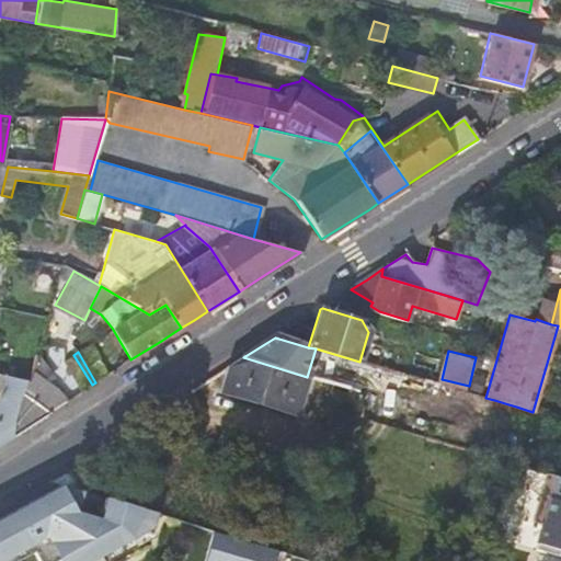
[(92,385),(73,355),(64,361),(82,390),(92,385)]
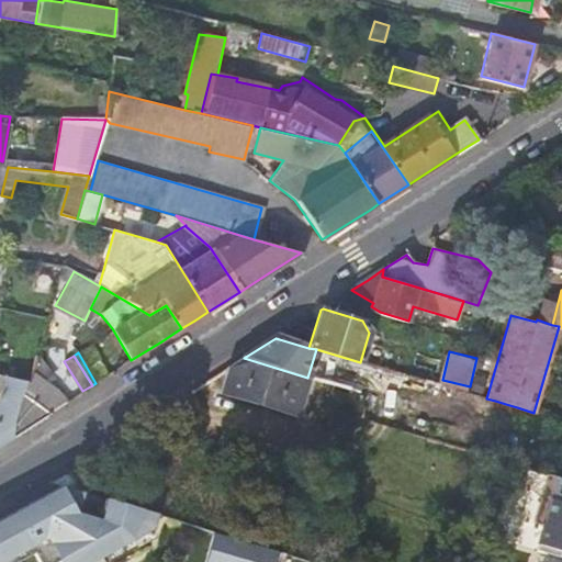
[(221,392),(296,414),(307,378),(244,358),(228,368),(221,392)]
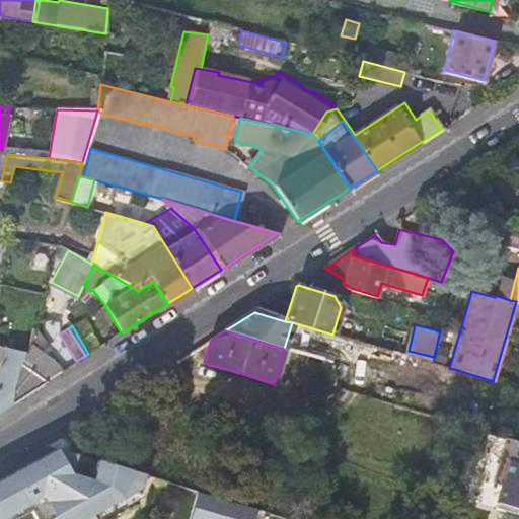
[(63,370),(27,343),(24,353),(7,405),(55,375),(63,370)]
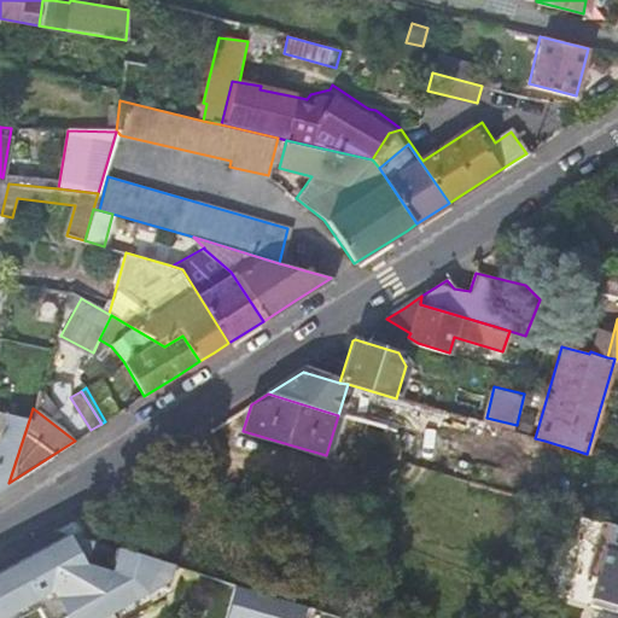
[(0,488),(9,483),(29,420),(0,410),(0,488)]
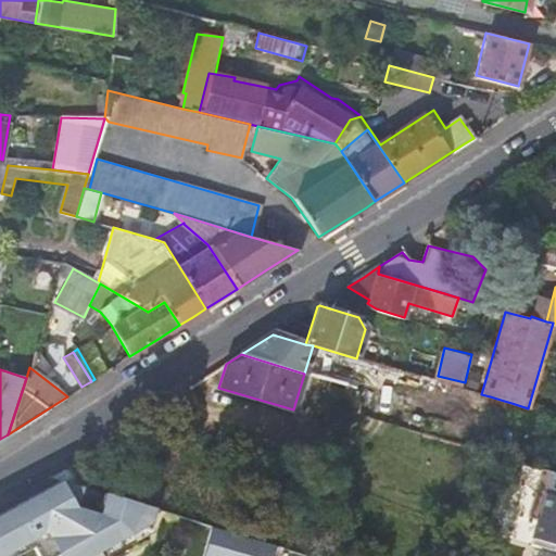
[(304,374),(293,409),(301,412),(312,376),(304,374)]
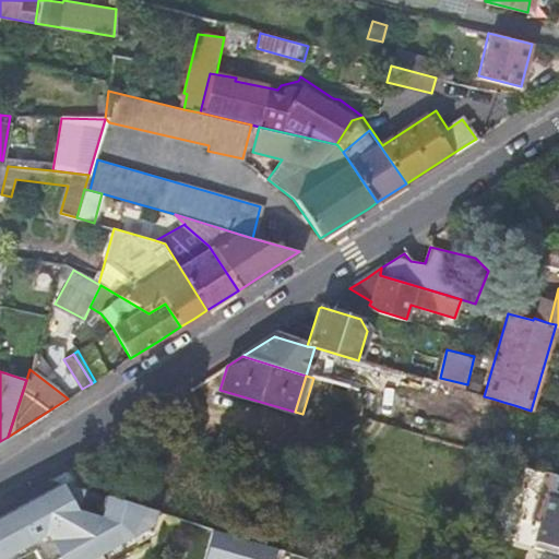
[(357,389),(330,382),(328,394),(354,401),(357,389)]
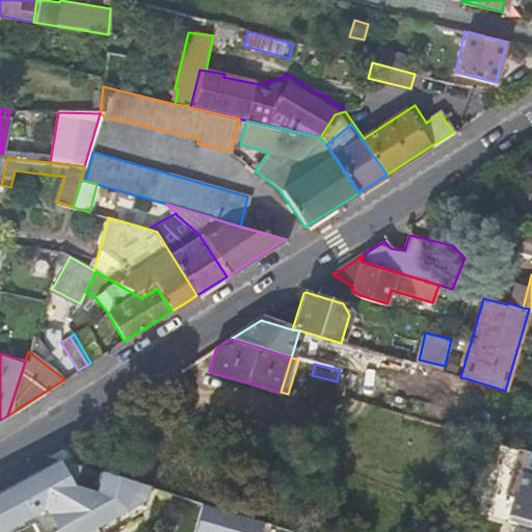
[(478,397),(482,383),(469,379),(464,393),(478,397)]
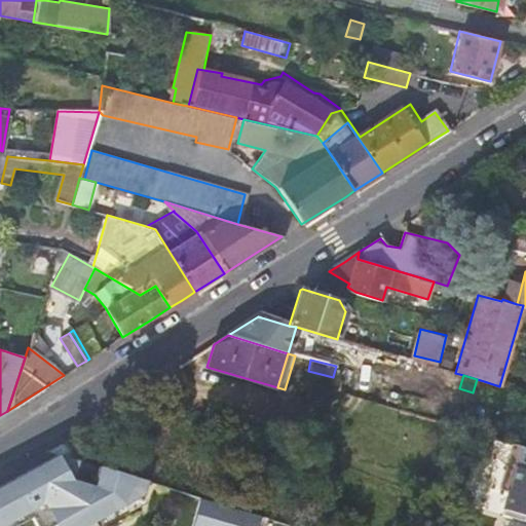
[(58,453),(79,460),(84,442),(69,436),(46,450),(58,453)]
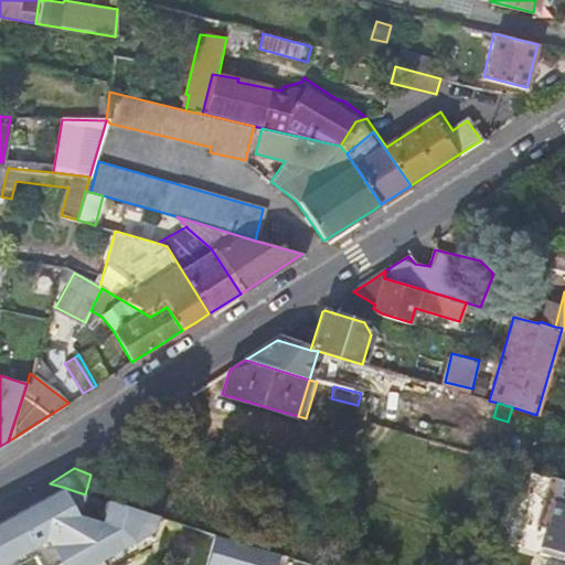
[(539,531),(533,548),(560,555),(564,556),(564,480),(528,470),(521,492),(537,498),(529,528),(539,531)]
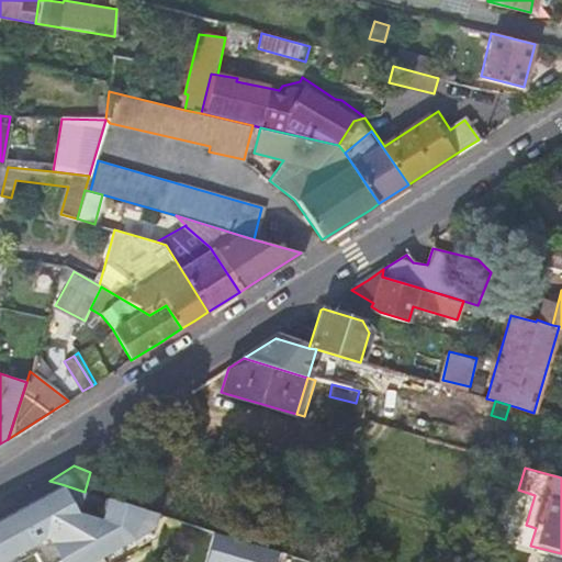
[(0,561),(13,561),(27,554),(31,561),(85,561),(148,527),(153,513),(85,492),(62,484),(0,519),(0,561)]
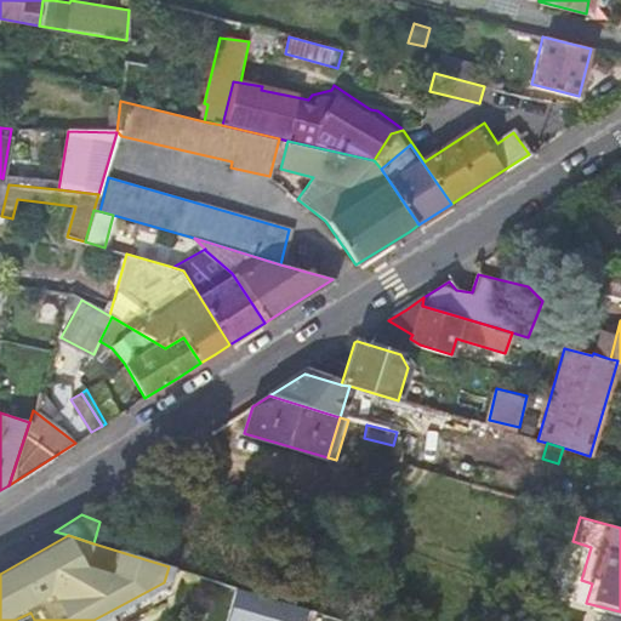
[(221,620),(297,620),(301,607),(229,585),(221,620)]
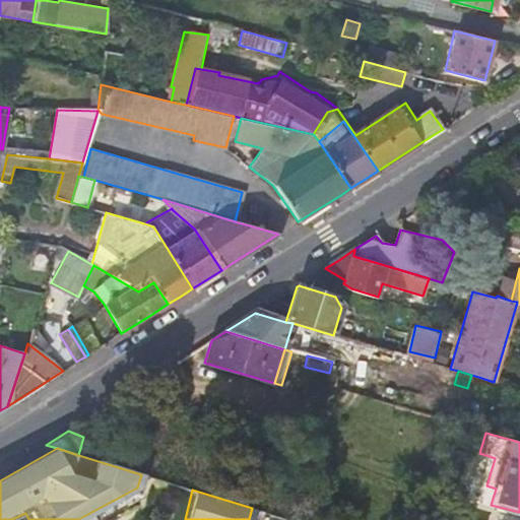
[(513,516),(515,511),(491,505),(490,510),(513,516)]
